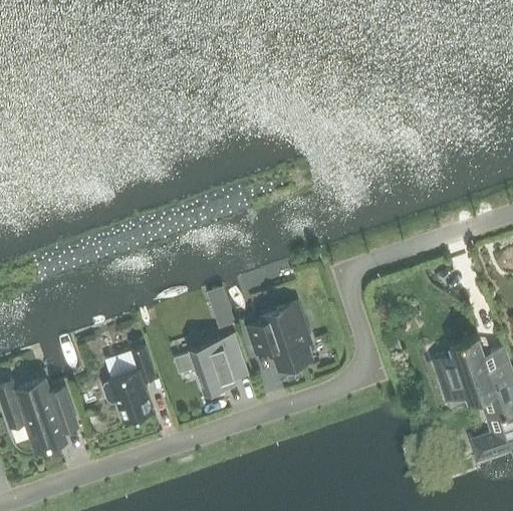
[(310,359),(305,345),(311,343),(298,304),(278,312),(280,318),(249,328),(257,354),(269,350),(271,357),(277,355),(282,368),(310,359)]
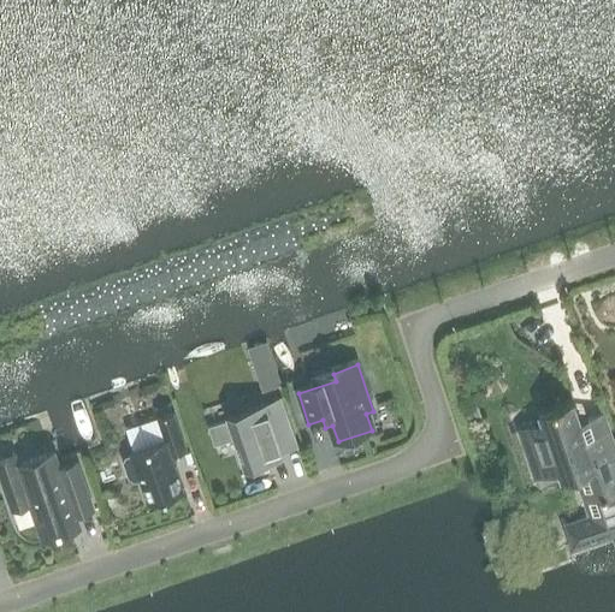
[(300,451),(297,445),(282,400),(247,414),(249,419),(208,433),(216,451),(235,445),(244,475),(285,461),(284,456),(300,451)]
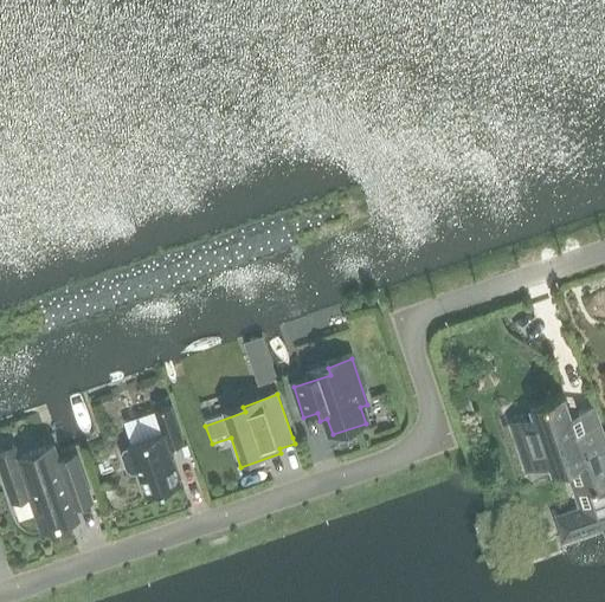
[(538,428),(515,437),(522,460),(546,453),(553,476),(579,467),(589,494),(591,493),(592,493),(593,497),(600,494),(598,491),(604,489),(604,439),(600,426),(577,433),(565,396),(553,401),(553,399),(546,401),(546,403),(531,408),(538,428)]
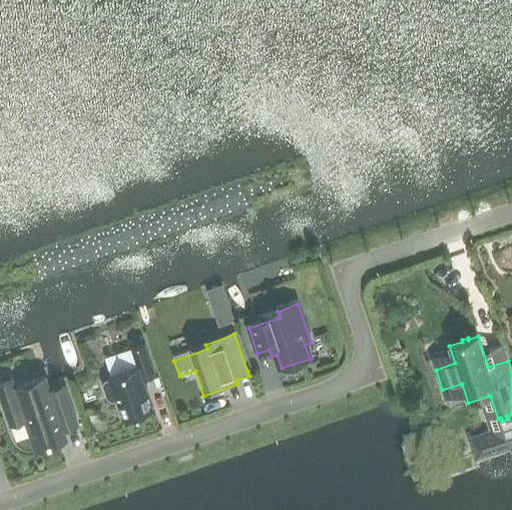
[(156,378),(145,346),(131,351),(138,369),(109,380),(110,382),(106,383),(103,388),(108,401),(113,403),(117,402),(123,422),(154,412),(144,383),(156,378)]
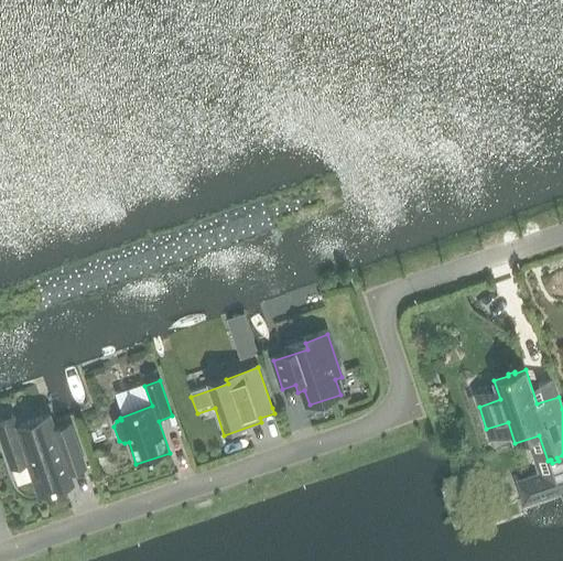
[(57,432),(51,416),(18,427),(15,418),(0,422),(0,435),(12,471),(28,465),(40,497),(73,486),(68,474),(85,468),(71,428),(57,432)]
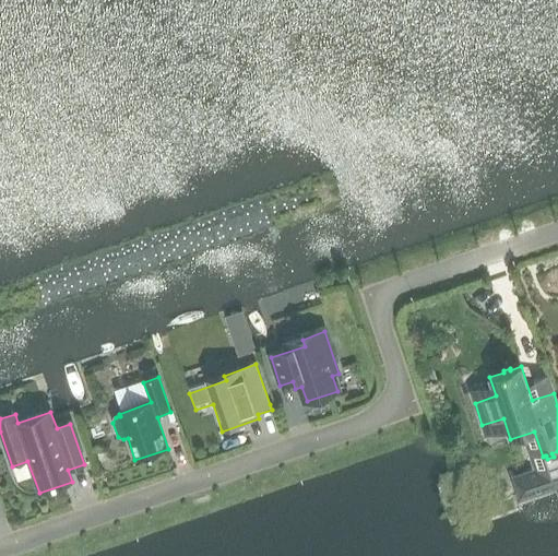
[(534,472),(510,481),(519,505),(557,492),(548,468),(534,472)]
